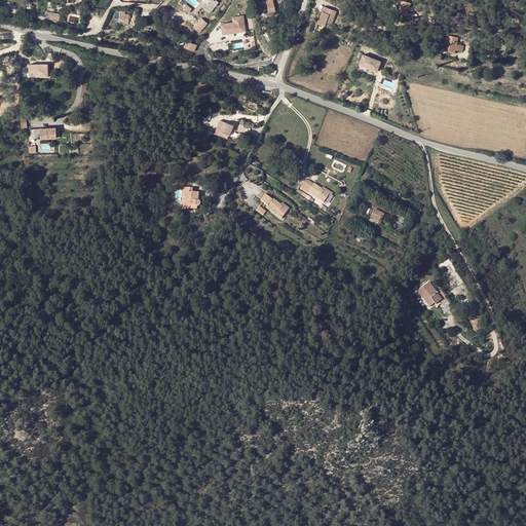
[(205,0),(203,3),(213,9),(219,2),(216,0),(205,0)]
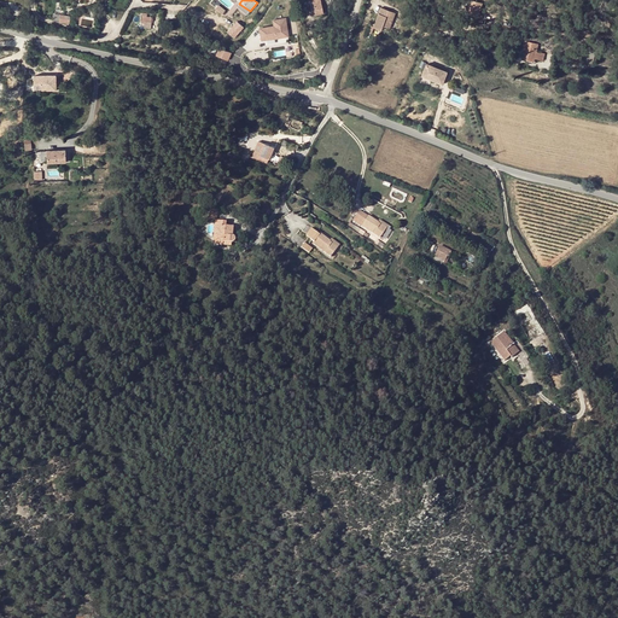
[(483,4),(471,0),(470,0),(467,12),(479,16),(483,4)]
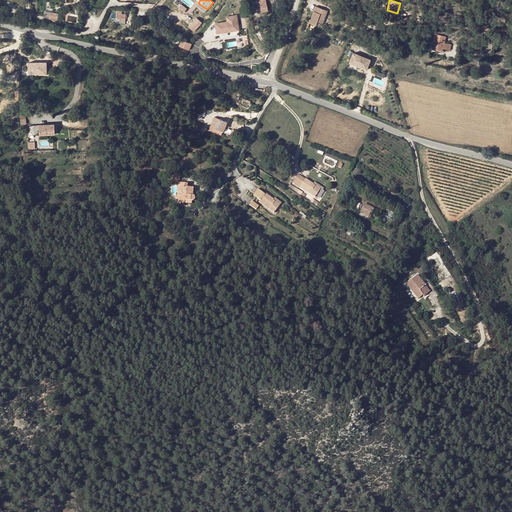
[(266,2),(260,4),(262,16),(260,17),(261,20),(269,19),(268,15),(269,15),(266,2)]
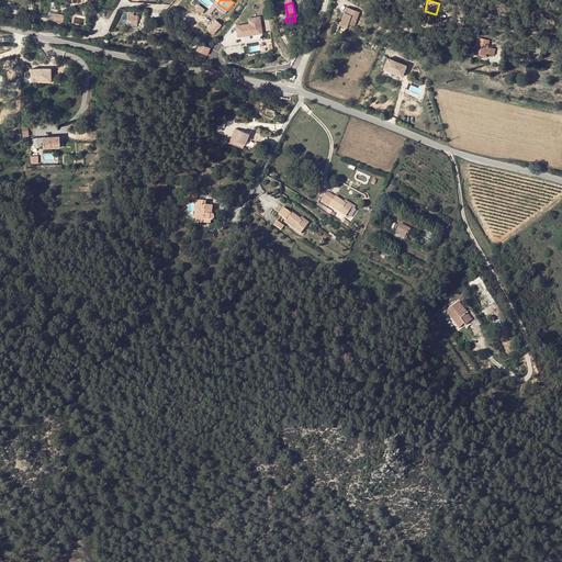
[(217,3),(216,6),(225,13),(227,10),(217,3)]
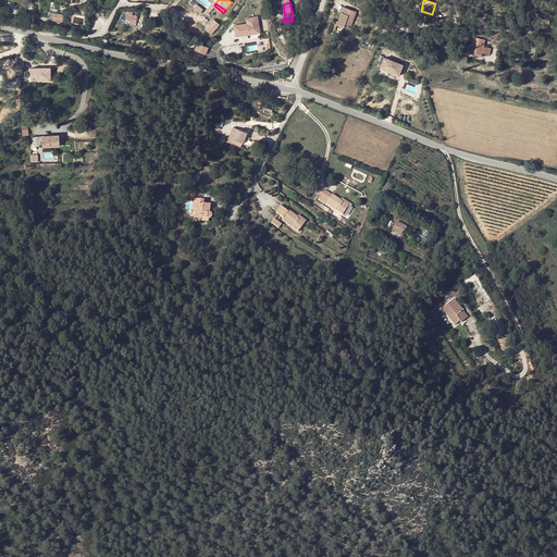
[(356,11),(349,9),(348,14),(342,12),(337,22),(345,25),(345,23),(350,25),(356,11)]
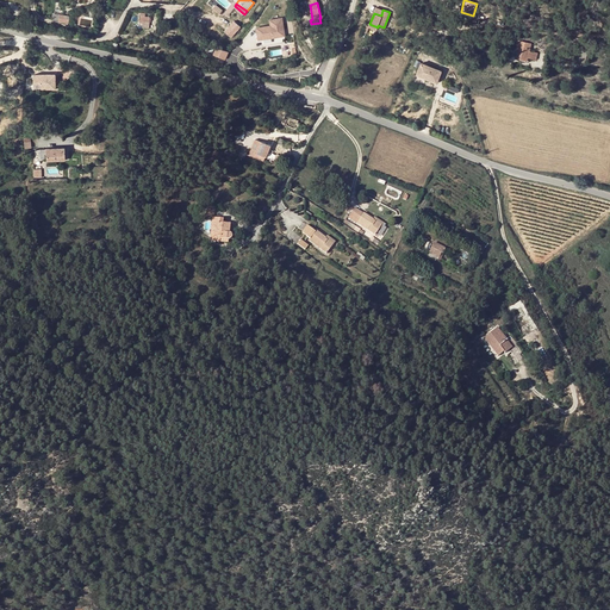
[(257,27),(259,39),(284,35),(281,18),(269,20),(271,25),(257,27)]
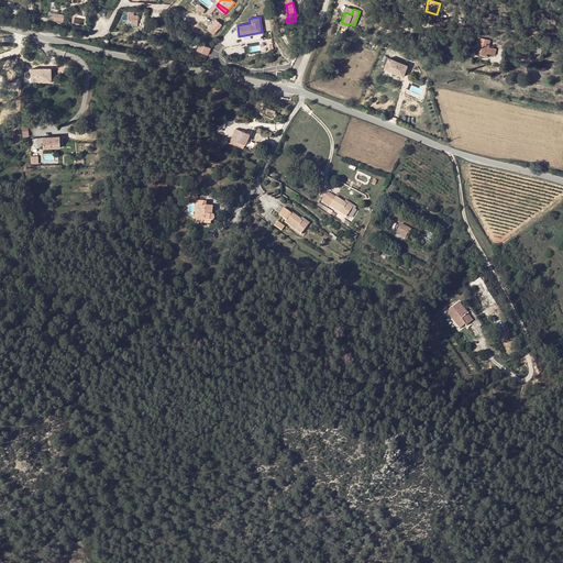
[(216,19),(208,29),(213,34),(222,24),(216,19)]
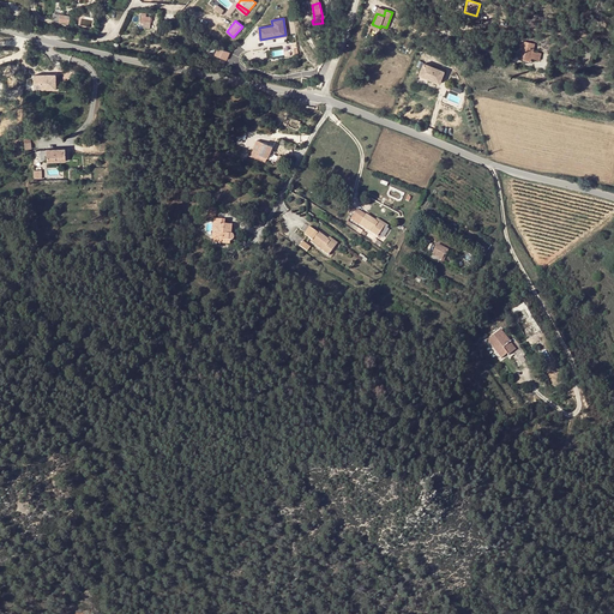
[(525,55),(531,58),(540,59),(542,54),(534,52),(535,44),(521,41),(519,44),(522,46),(518,58),(524,59),(525,55)]
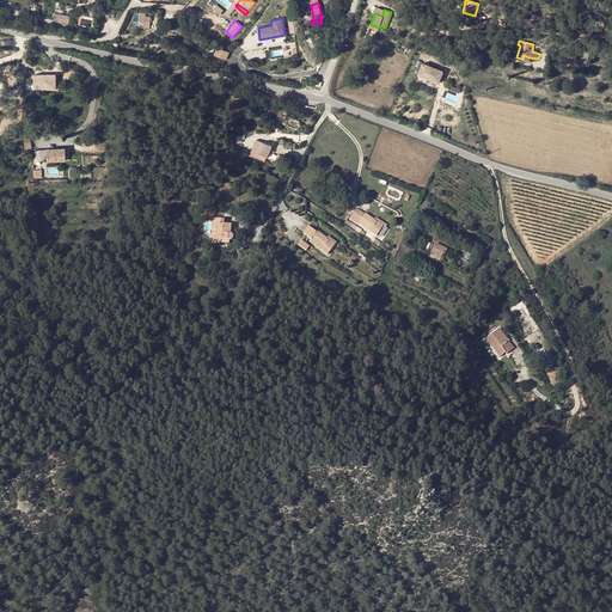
[(218,47),(214,54),(226,59),(230,51),(218,47)]
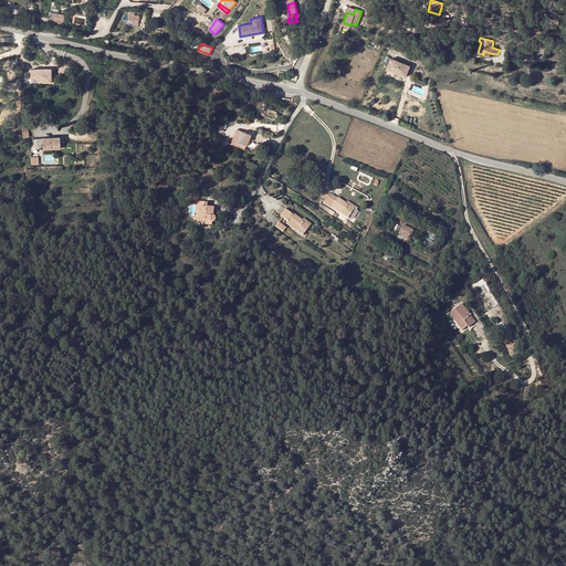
[(536,48),(534,55),(534,56),(543,59),(543,58),(545,50),(536,48)]
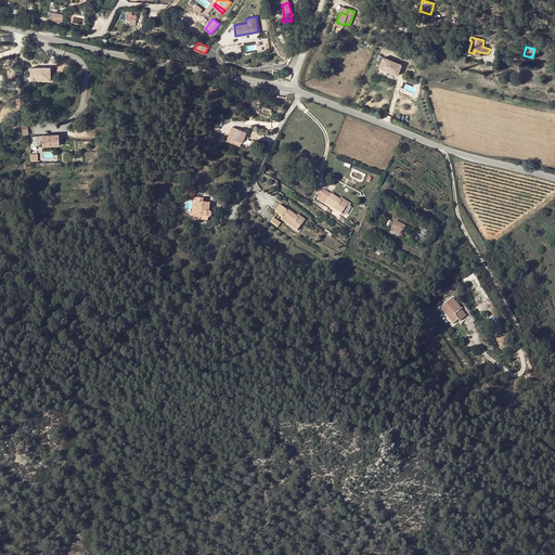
[(402,64),(384,56),(381,67),(398,75),(402,64)]
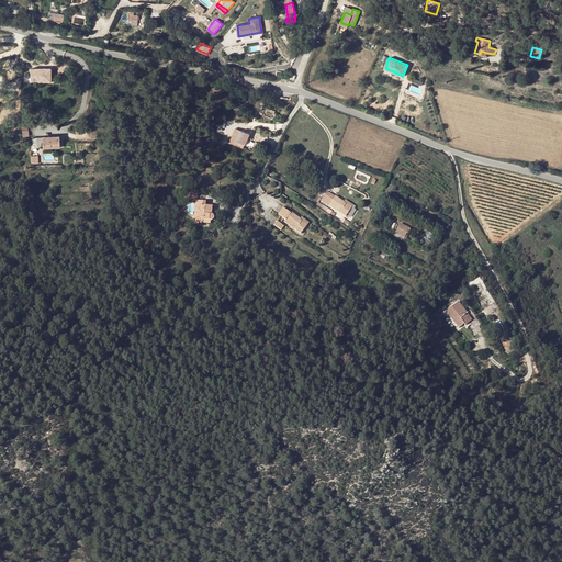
[(40,83),(54,82),(53,67),(31,68),(31,77),(40,77),(40,83)]
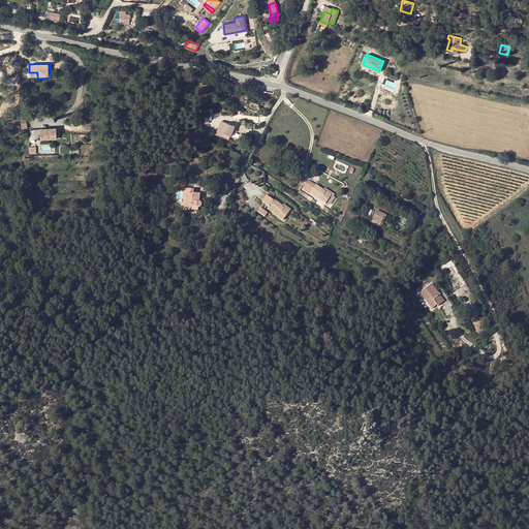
[(217,131),(230,136),(235,127),(226,124),(225,127),(219,125),(217,131)]
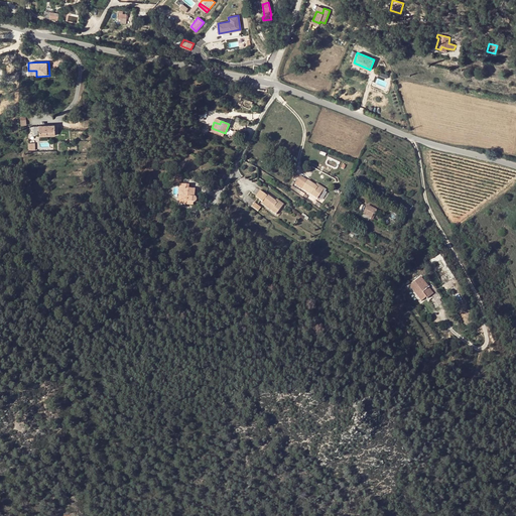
[(54,126),(39,126),(39,131),(39,136),(55,136),(54,126)]
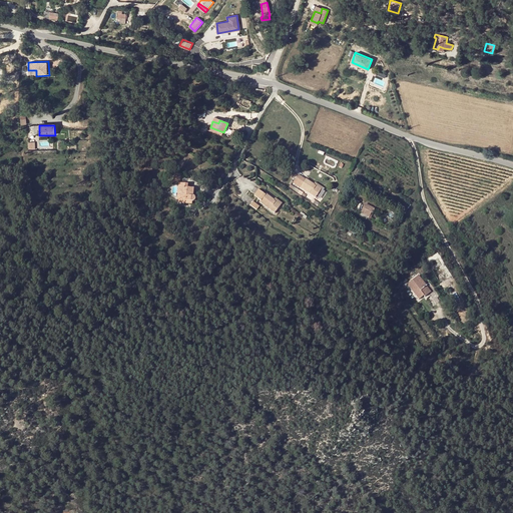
[(316,198),(321,190),(314,185),(315,184),(306,179),(306,180),(298,175),(293,183),(316,198)]
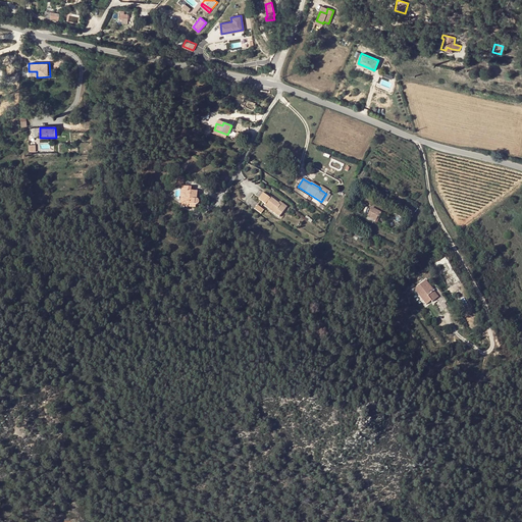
[(183,202),(189,203),(192,203),(192,205),(195,205),(197,205),(198,205),(199,204),(199,203),(199,202),(199,201),(198,200),(197,200),(197,193),(191,192),(191,188),(185,188),(183,202)]
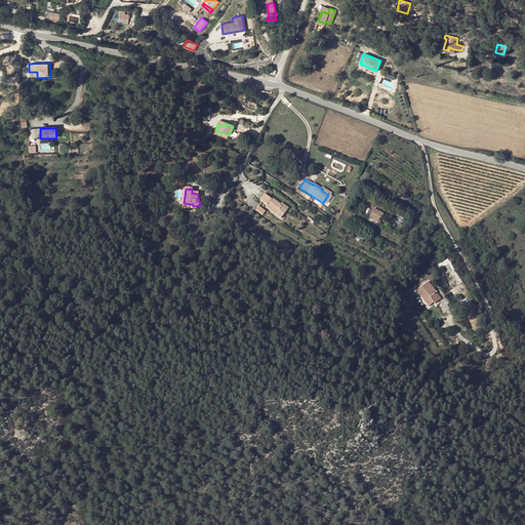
[(259,200),(267,206),(271,200),(264,194),(259,200)]
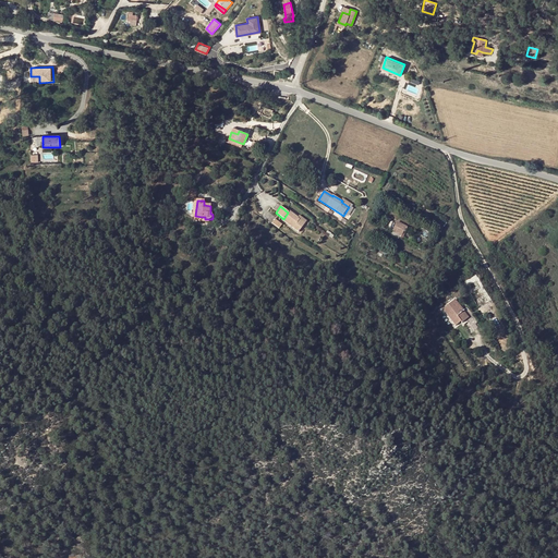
[(299,232),(304,223),(298,219),(298,218),(289,211),(288,213),(283,219),(282,220),(299,232)]
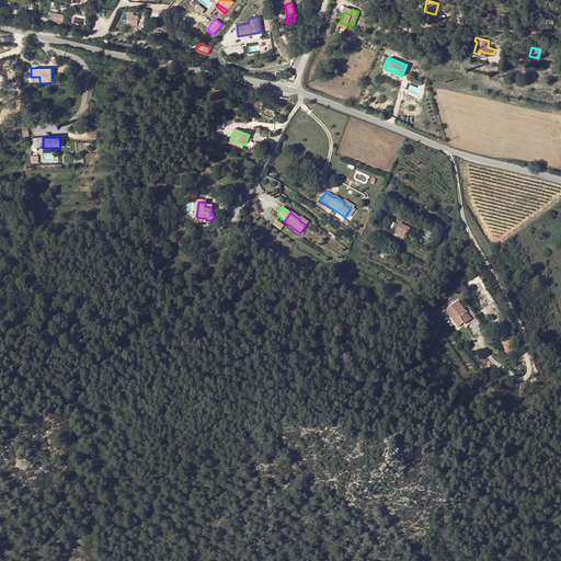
[(283,226),(276,220),(273,225),(281,230),(283,226)]
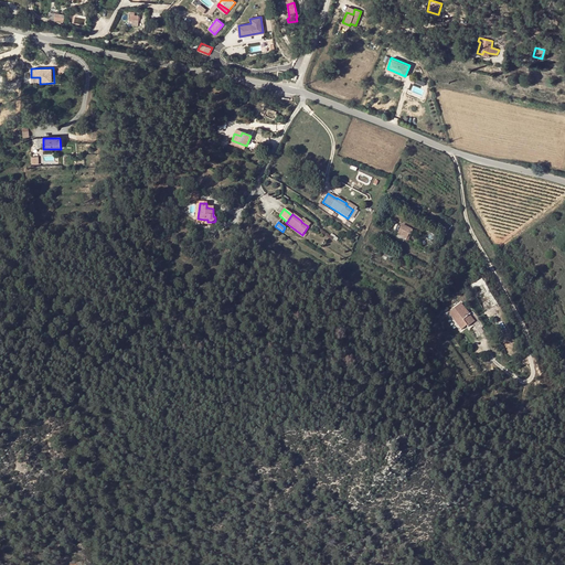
[(406,233),(408,228),(403,225),(397,234),(406,240),(409,234),(406,233)]
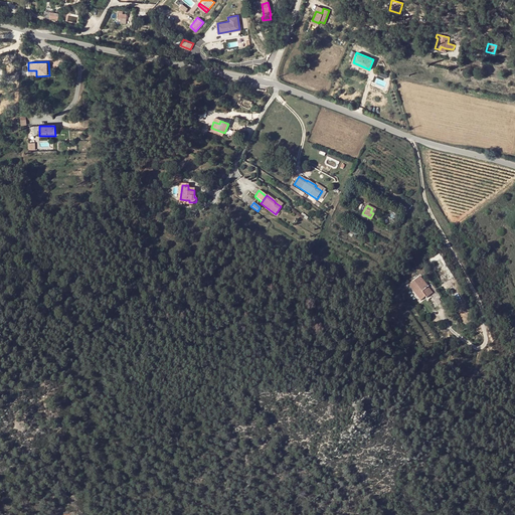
[(426,298),(431,295),(425,289),(427,288),(419,278),(409,286),(420,301),(425,297),(426,298)]
